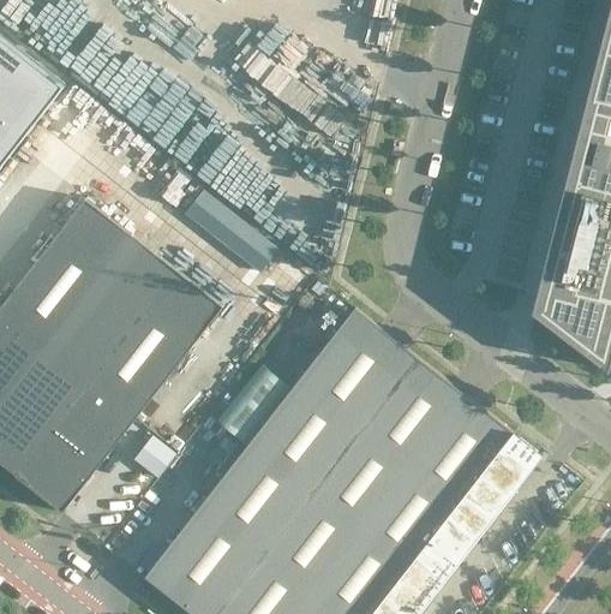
[(0,167),(64,87),(0,36),(0,167)]
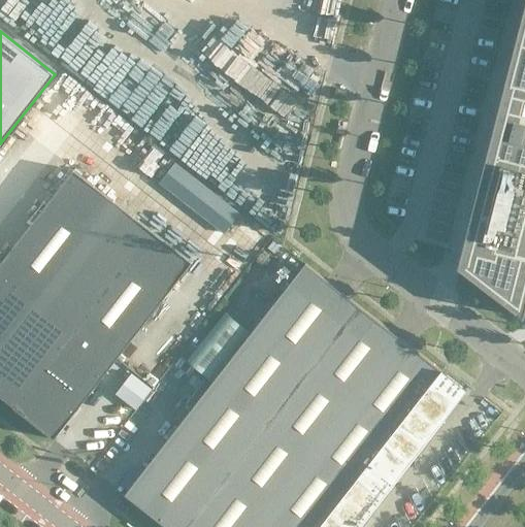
[(524,41),(466,277),(524,321),(524,41)]
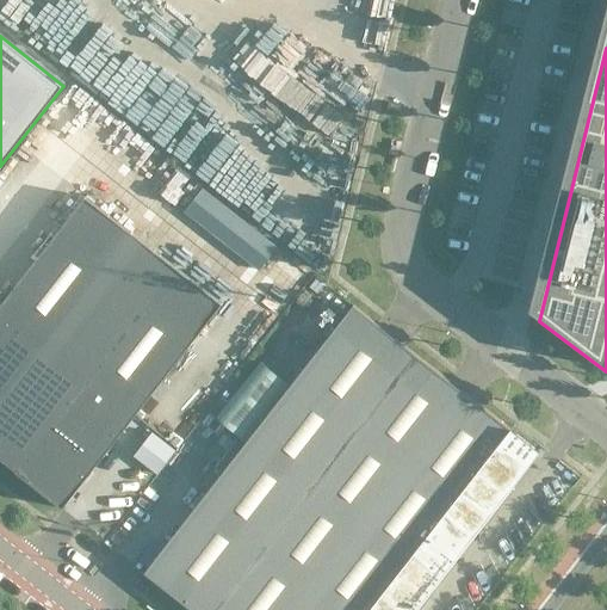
[(258,271),(278,247),(203,188),(184,211),(258,271)]
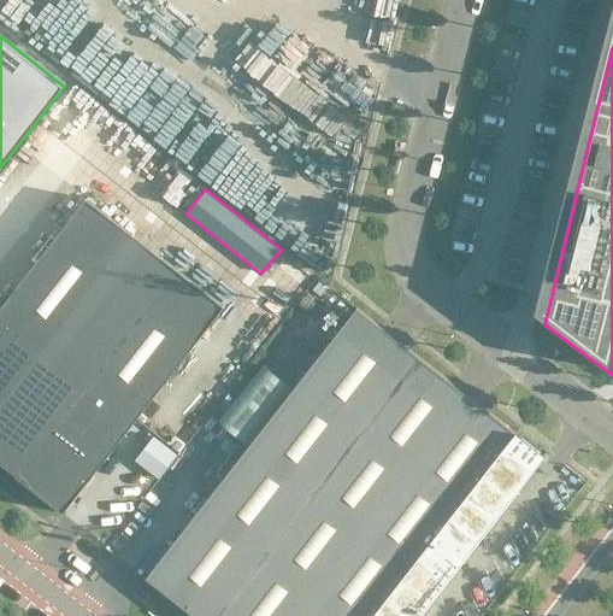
[(0,467),(13,477),(13,479),(60,516),(222,309),(83,200),(0,306),(0,467)]
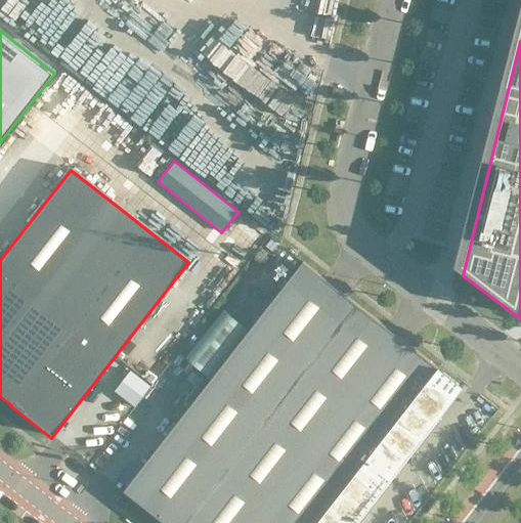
[(356,522),(451,401),(462,389),(301,263),(122,492),(161,522),(356,522)]
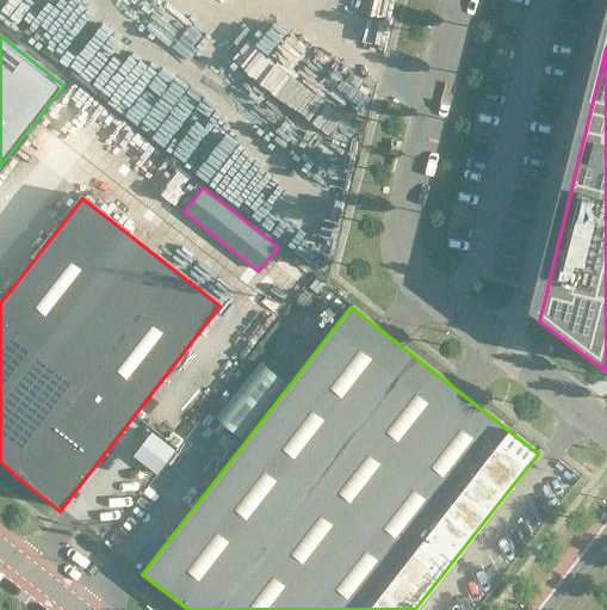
[(241,437),(285,380),(260,361),(216,418),(241,437)]
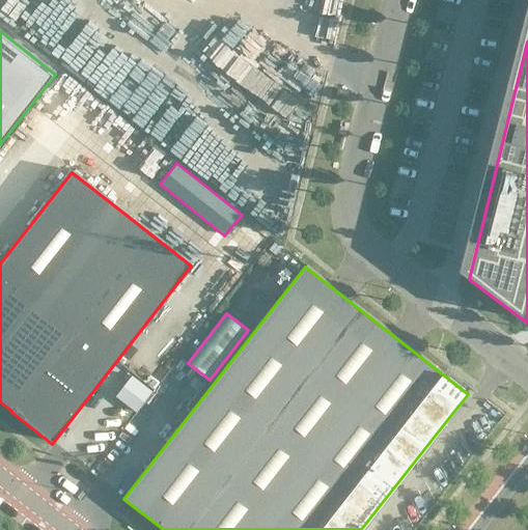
[(131,375),(116,396),(138,411),(151,390),(131,375)]
